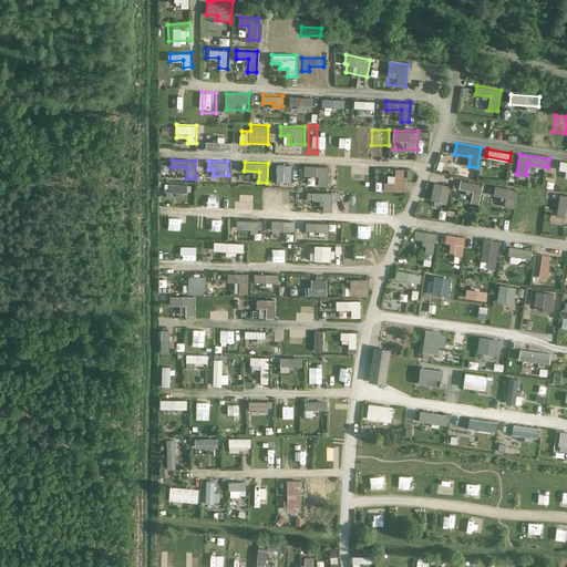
[(277,164),(277,184),(291,185),(292,165),(277,164)]
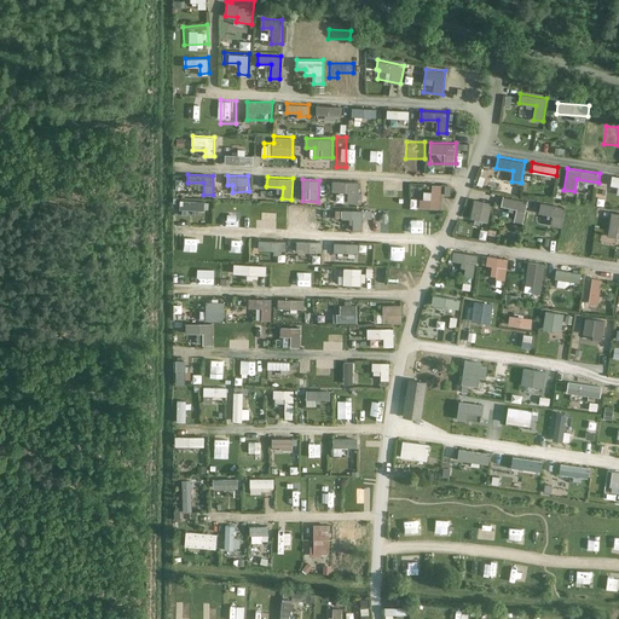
[(345,191),(345,202),(359,202),(360,181),(333,180),(333,191),(345,191)]
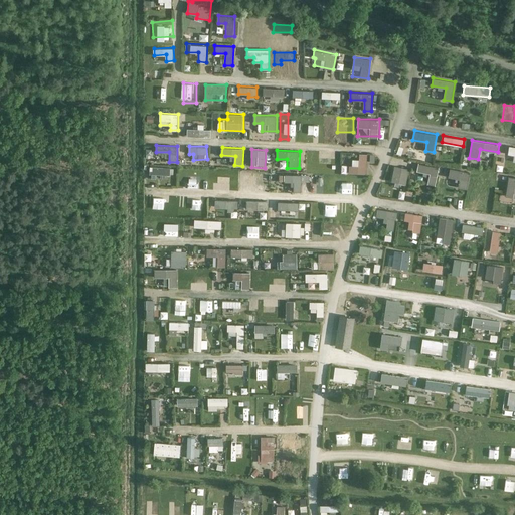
[(309,152),(309,160),(336,160),(336,152),(309,152)]
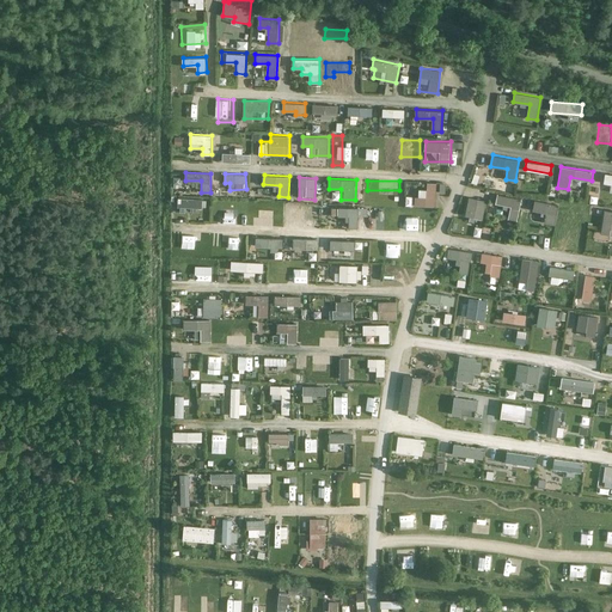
[(427,189),(416,189),(416,206),(436,206),(436,182),(427,182),(427,189)]
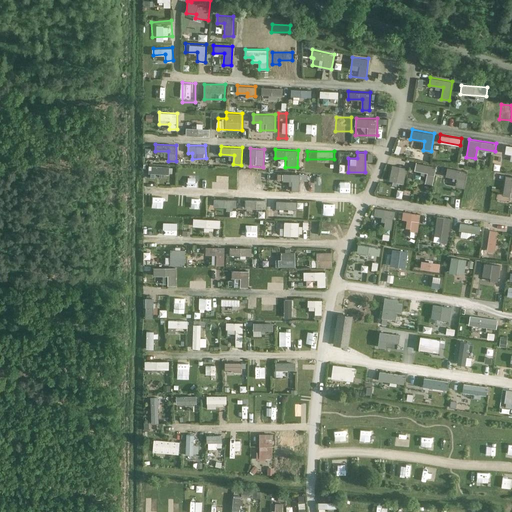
[(417,161),(415,169),(428,172),(426,182),(432,184),(437,166),(417,161)]
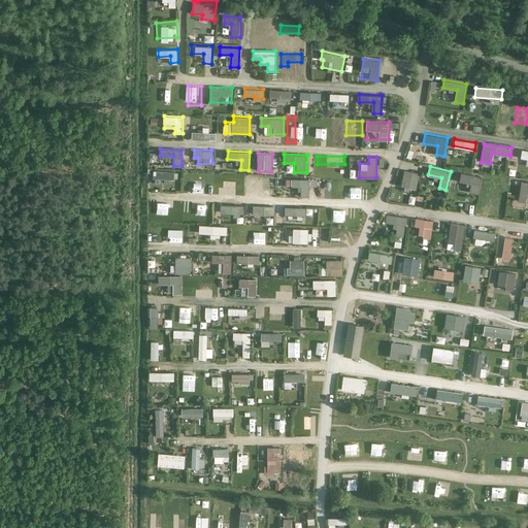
[(417,190),(421,173),(405,169),(400,186),(417,190)]
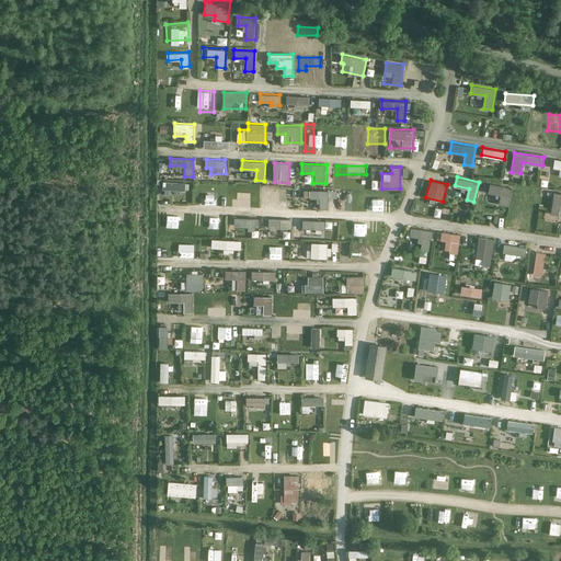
[(162,181),(162,194),(190,194),(190,181),(162,181)]
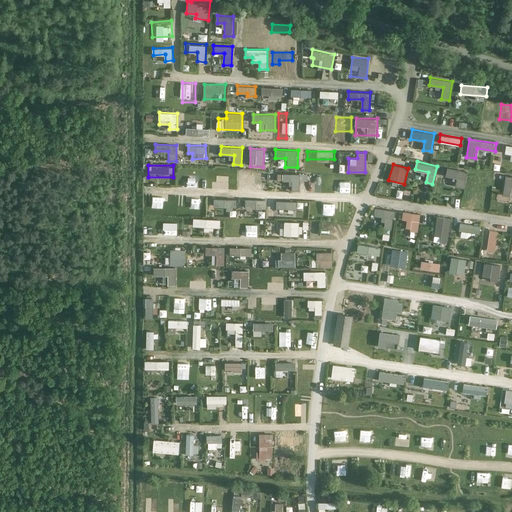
[(458,178),(456,186),(464,188),(468,171),(447,166),(445,175),(458,178)]
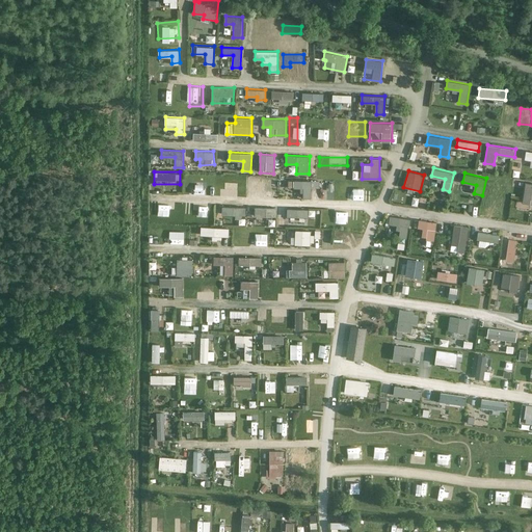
[(289,180),(288,187),(304,187),(303,197),(312,197),(312,187),(320,187),(320,180),(289,180)]
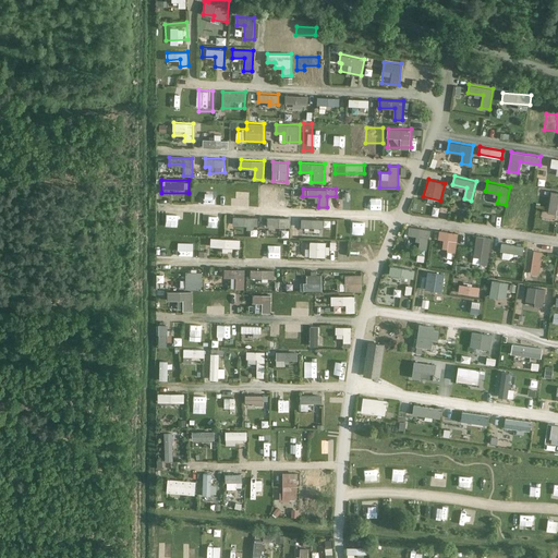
[(547,213),(557,214),(557,191),(550,191),(547,213)]
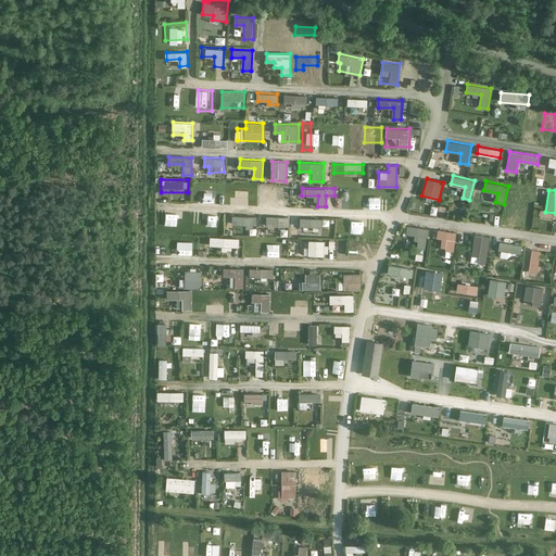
[(230,203),(253,204),(254,196),(230,196),(230,203)]
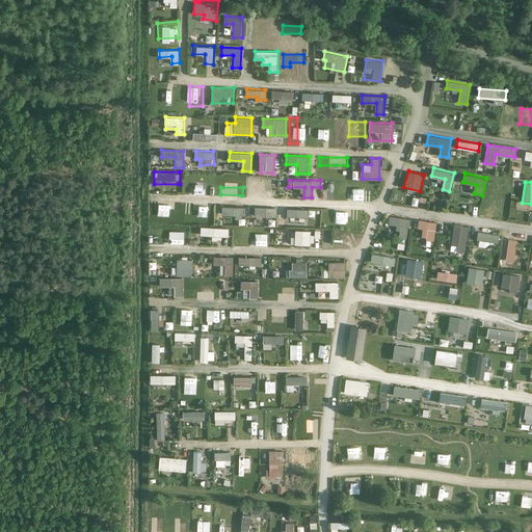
[(236,217),(246,217),(245,206),(222,206),(222,214),(236,214),(236,217)]
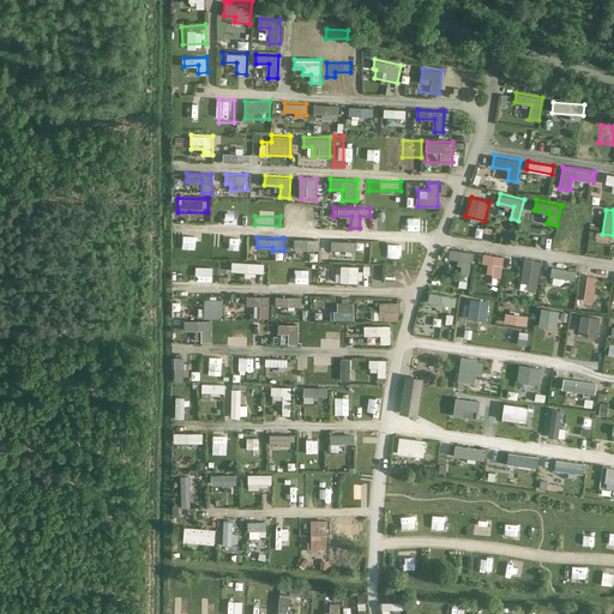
[(295,239),(294,250),(319,250),(320,239),(295,239)]
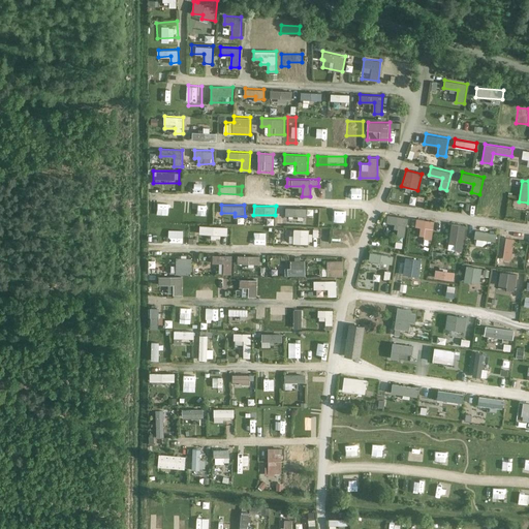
[(286,207),(285,215),(306,215),(307,208),(286,207)]
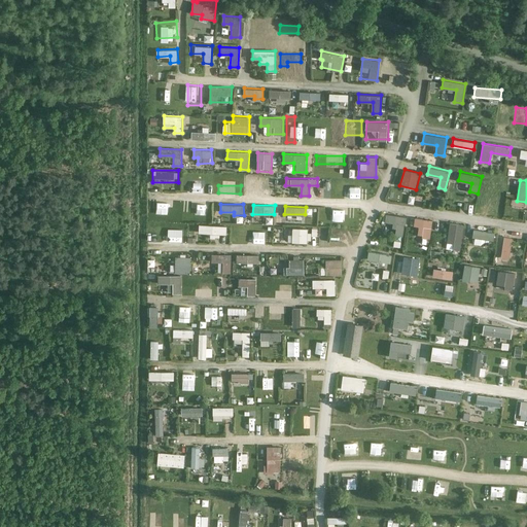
[(358,229),(361,212),(350,210),(348,219),(344,219),(343,226),(358,229)]
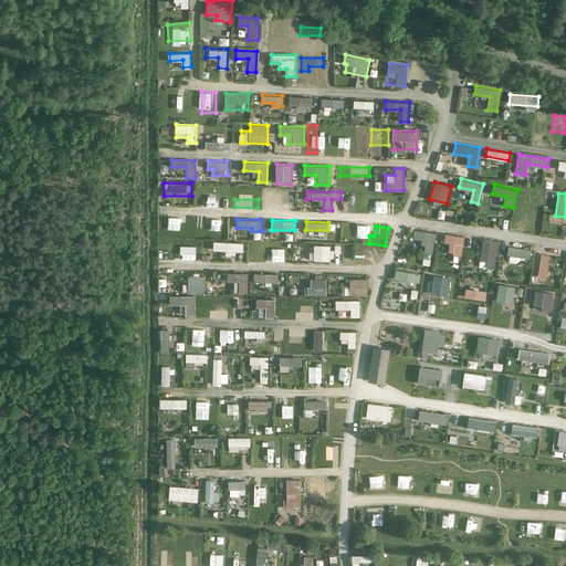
[(227,238),(227,229),(209,229),(209,238),(227,238)]
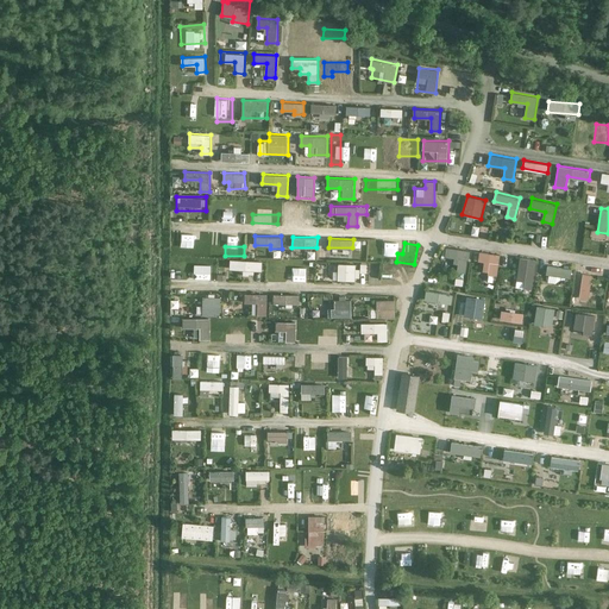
[(451,259),(450,269),(465,272),(470,251),(447,246),(445,258),(451,259)]
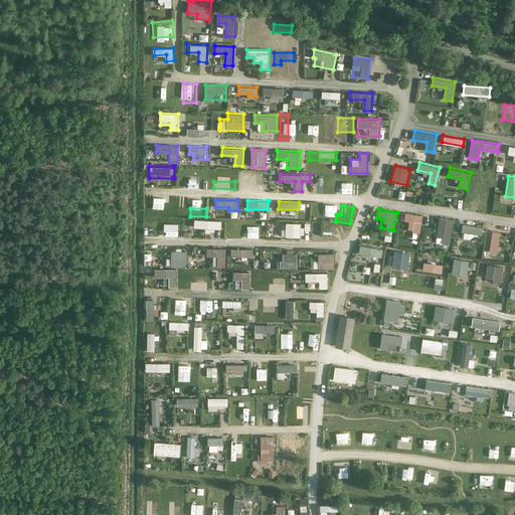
[(405,211),(404,219),(409,220),(408,228),(414,229),(413,236),(419,237),(423,215),(405,211)]
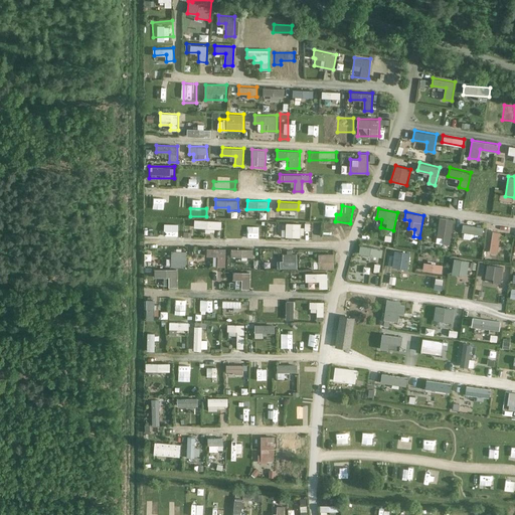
[(156,224),(182,225),(182,217),(156,217),(156,224)]
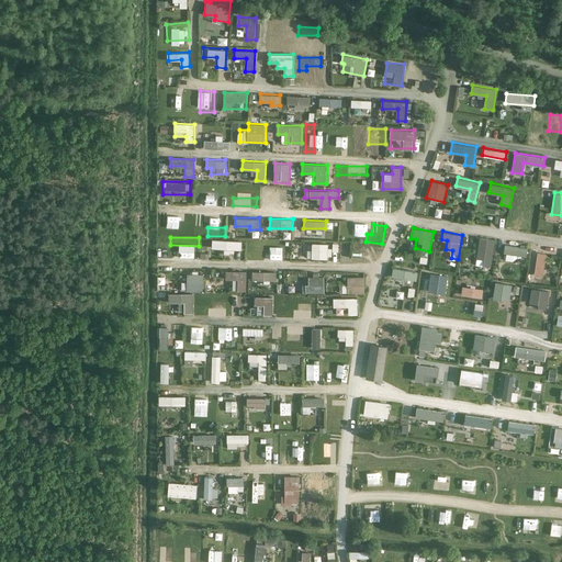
[(476,265),(492,266),(495,238),(479,237),(476,265)]
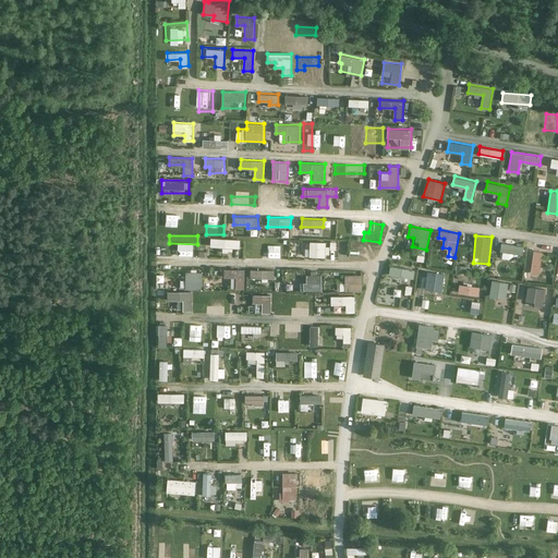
[(240,247),(241,238),(211,238),(210,246),(240,247)]
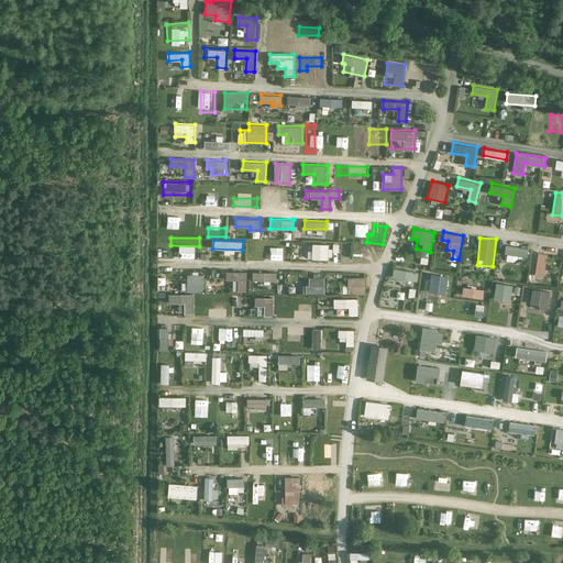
[(257,241),(256,250),(282,250),(283,242),(257,241)]
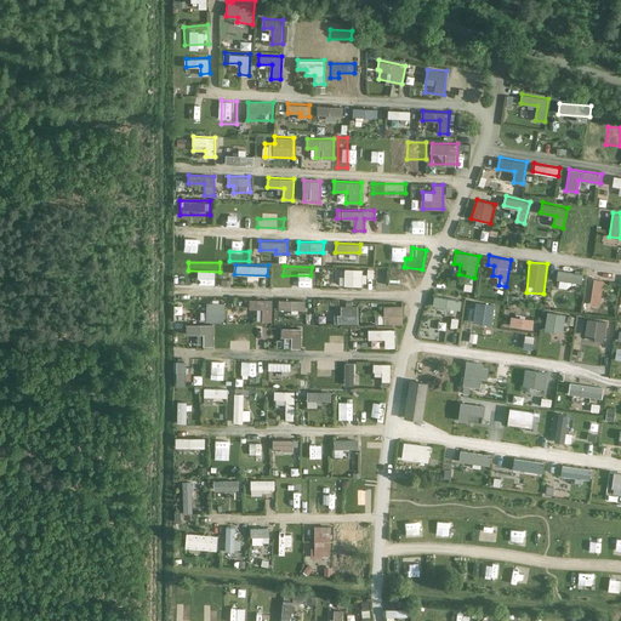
[(363,285),(363,268),(346,268),(345,275),(342,275),(342,285),(363,285)]
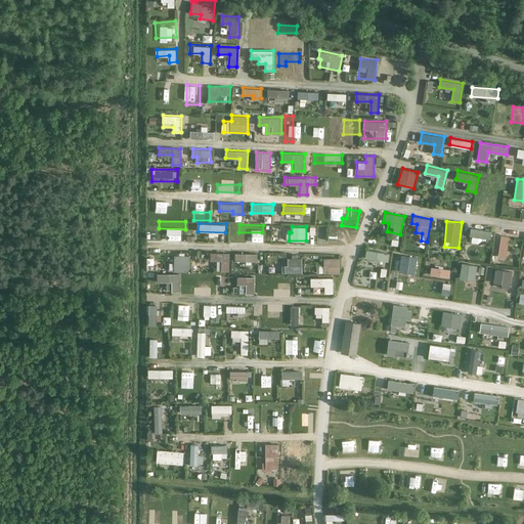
[(471,243),(479,243),(479,237),(491,237),(491,229),(472,228),(471,243)]
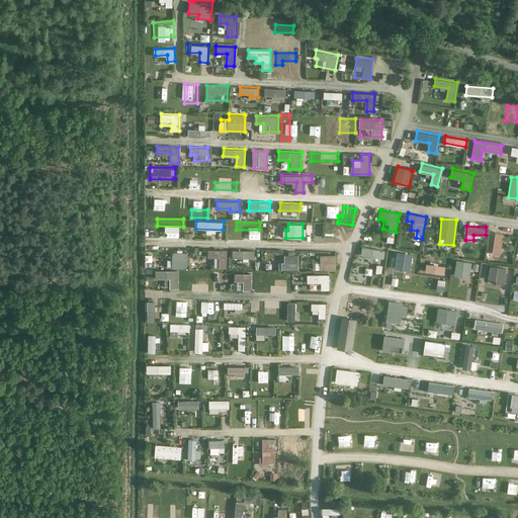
[(500,252),(500,231),(492,230),(491,252),(500,252)]
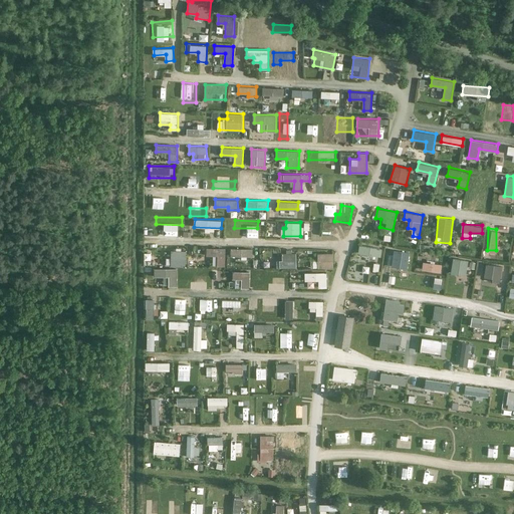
[(359,245),(358,254),(381,255),(382,247),(359,245)]
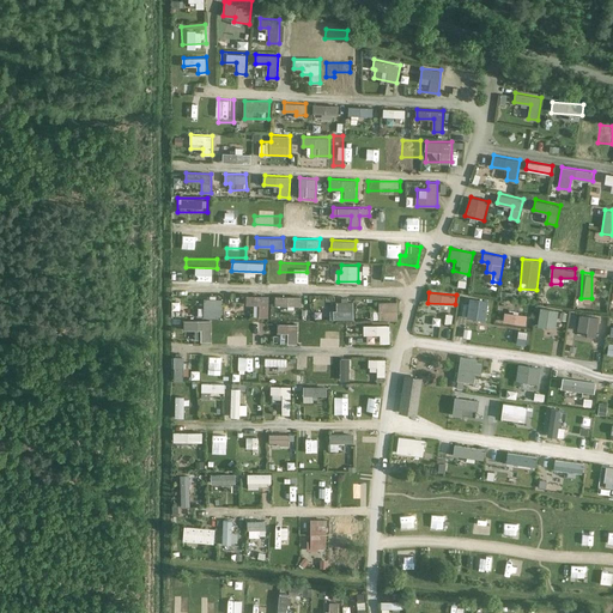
[(269,316),(269,295),(247,295),(247,305),(254,305),(254,316),(269,316)]
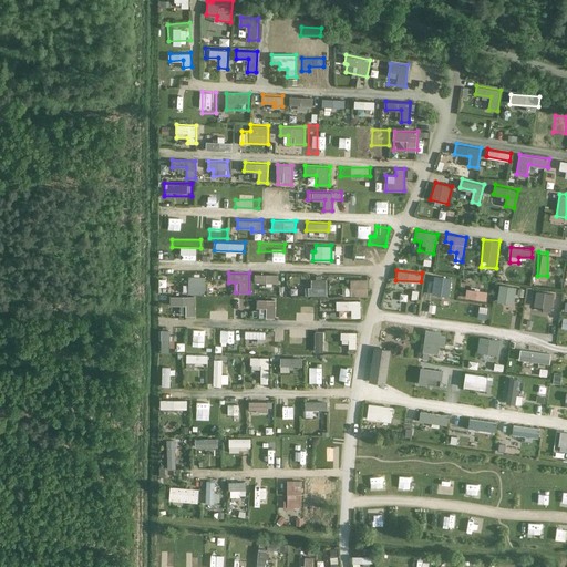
[(279,282),(279,274),(255,274),(255,282),(279,282)]
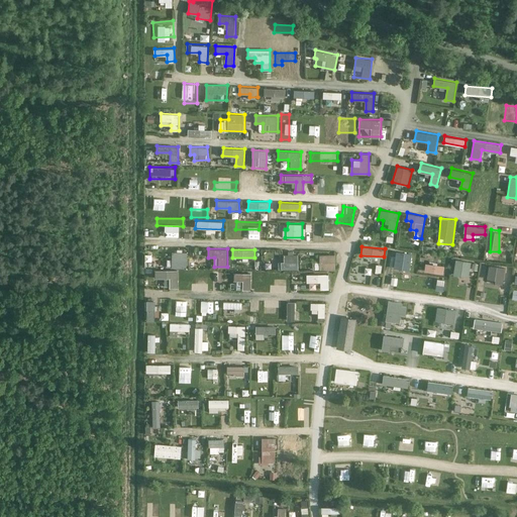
[(187,267),(188,251),(173,251),(173,260),(168,260),(168,267),(187,267)]
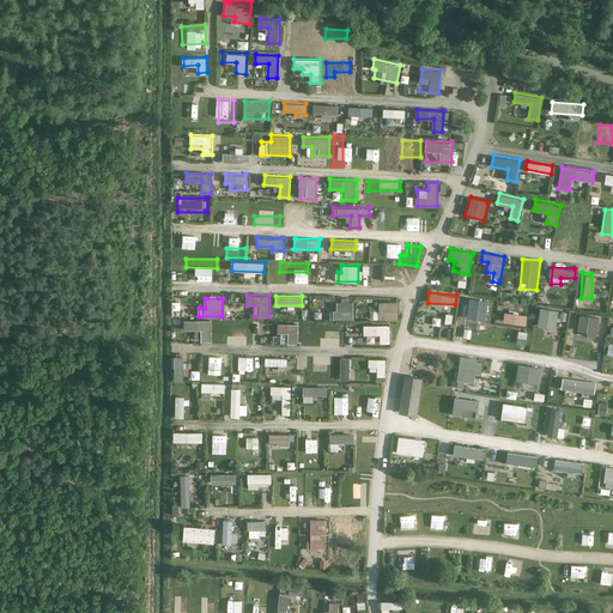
[(467,319),(486,320),(489,301),(469,298),(467,319)]
